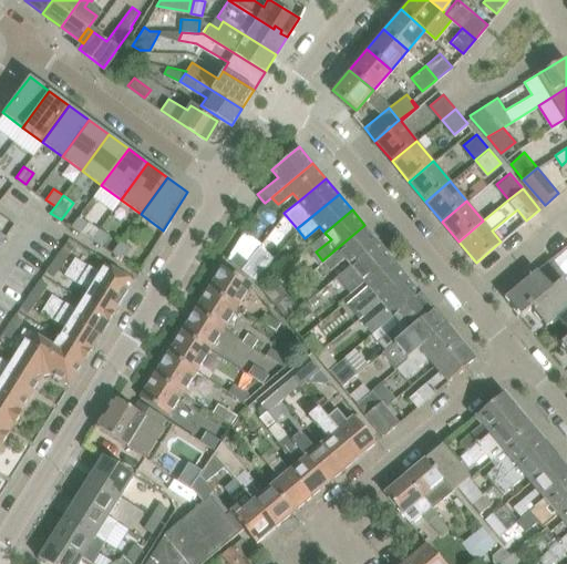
[(76,215),(71,225),(74,228),(81,232),(88,222),(76,215)]
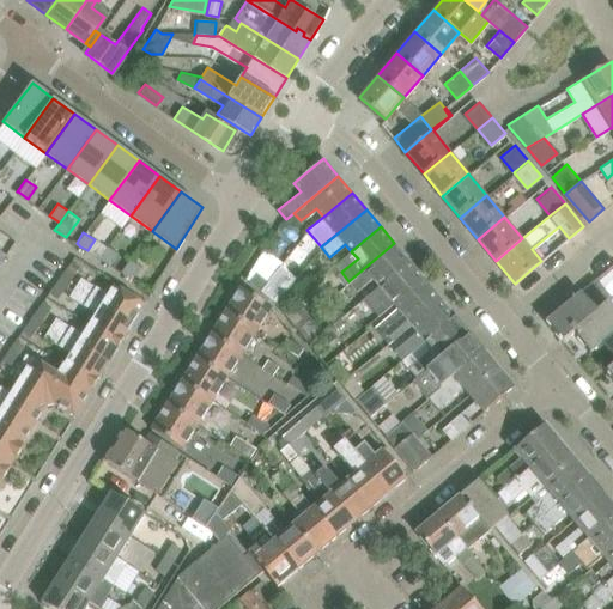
[(372,278),(380,285),(410,261),(394,243),(349,281),(357,291),(372,278)]
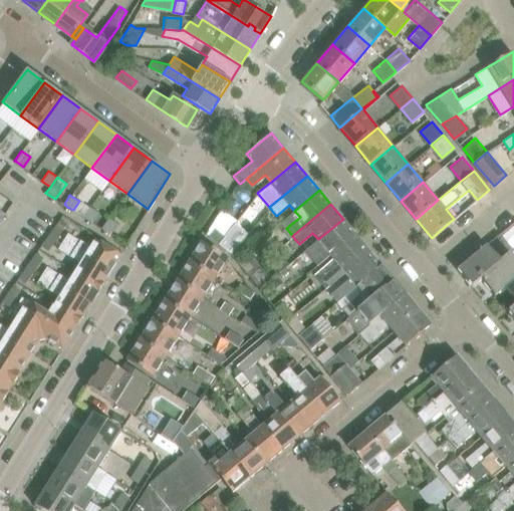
[(88,206),(83,216),(92,221),(98,212),(88,206)]
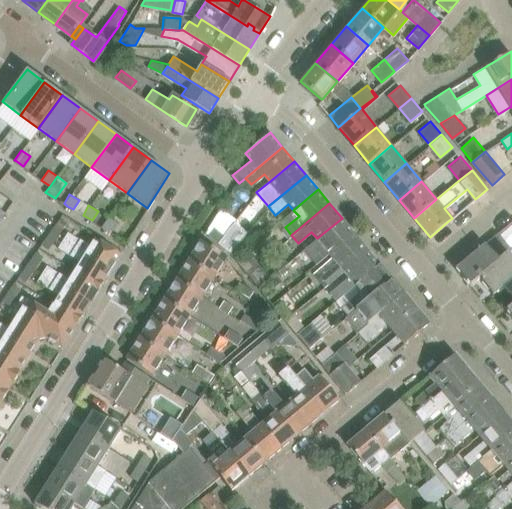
[(50,230),(57,235),(66,222),(59,217),(50,230)]
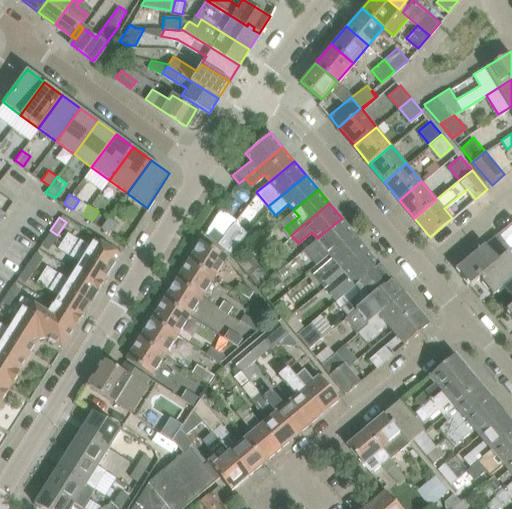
[(107,217),(101,226),(110,232),(116,222),(107,217)]
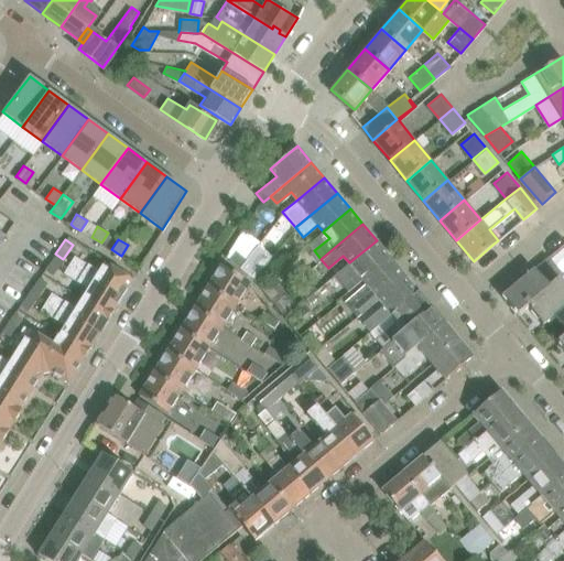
[(349,262),(335,274),(347,290),(361,278),(364,280),(391,258),(377,240),(349,262)]
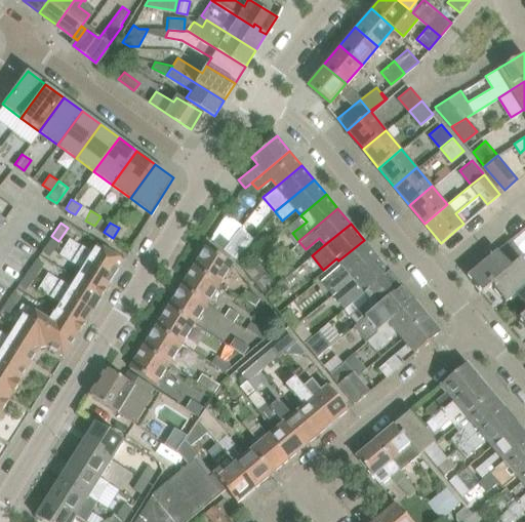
[(224,248),(235,258),(252,236),(240,227),(230,240),(224,248)]
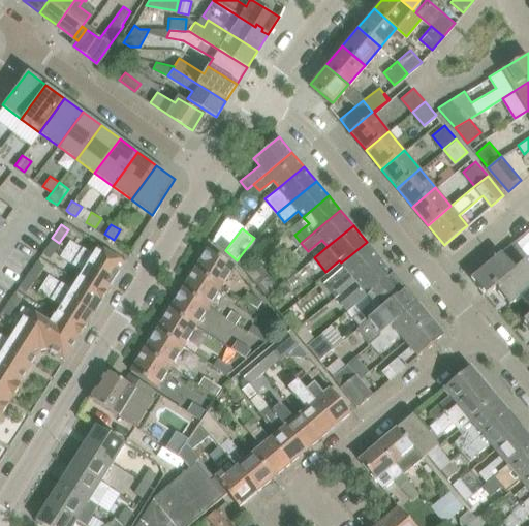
[(222,234),(216,242),(225,250),(231,242),(222,234)]
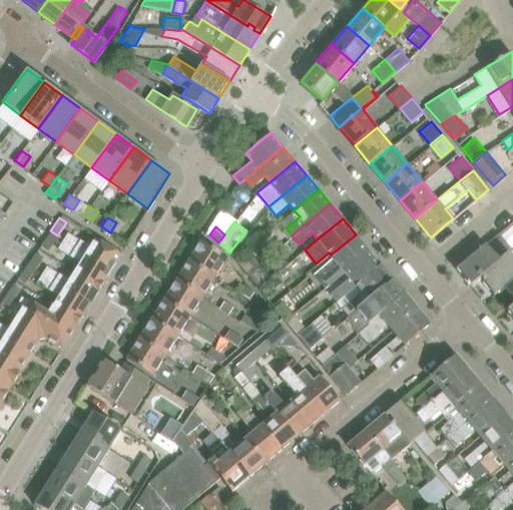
[(48,248),(57,235),(50,230),(41,243),(48,248)]
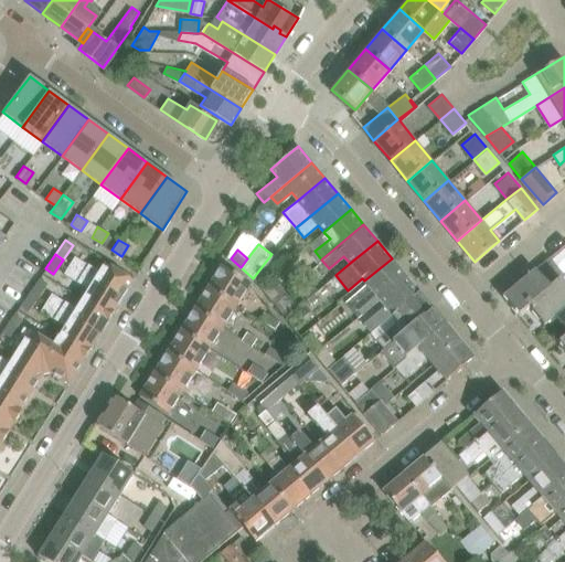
[(75,255),(70,264),(121,297),(134,279),(106,263),(100,271),(88,264),(75,255)]
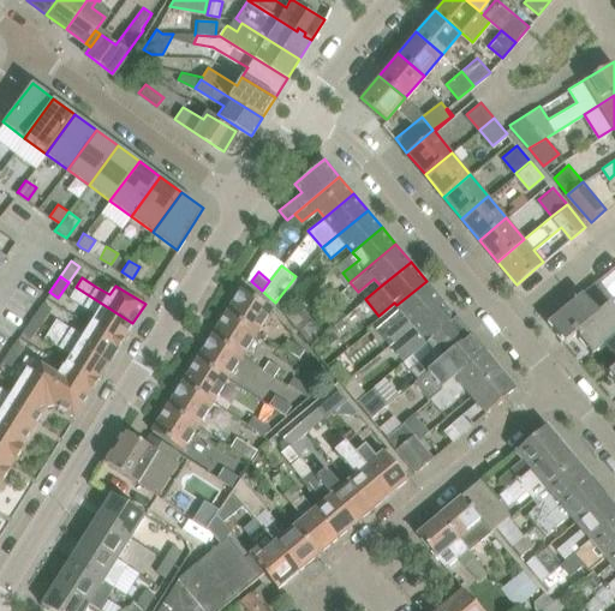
[(581,292),(547,321),(565,342),(575,333),(614,299),(614,298),(598,277),(581,292)]
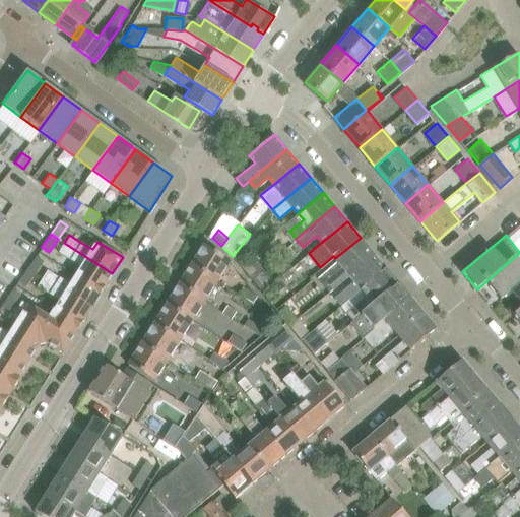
[(342,266),(323,282),(329,291),(348,274),(374,253),(361,238),(335,258),(342,266)]
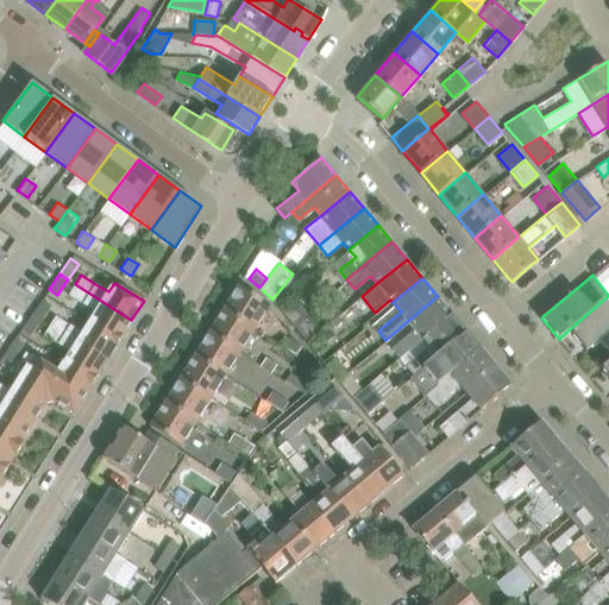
[(119,339),(120,338),(131,320),(75,284),(69,292),(83,302),(96,310),(90,319),(89,321),(88,322),(118,341),(119,339)]
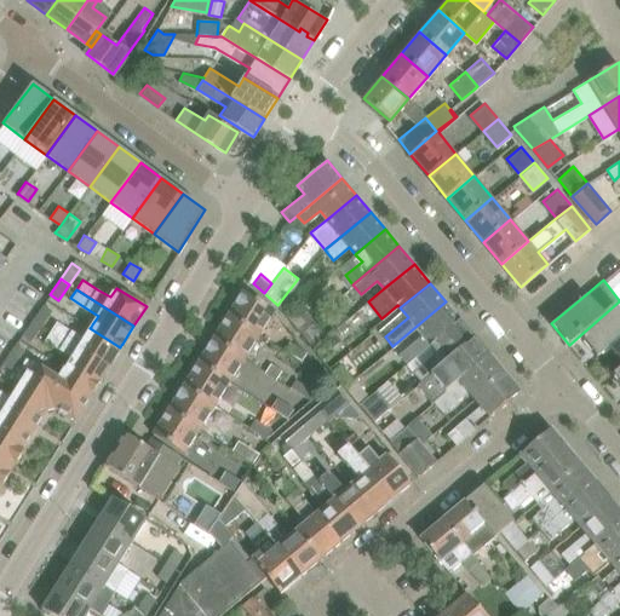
[(242,289),(228,314),(259,333),(275,309),(242,289)]
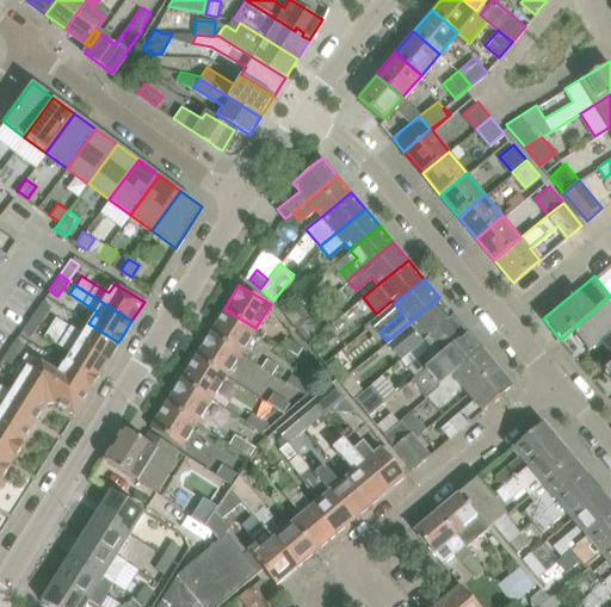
[(285,314),(292,308),(295,307),(282,291),(275,301),(285,314)]
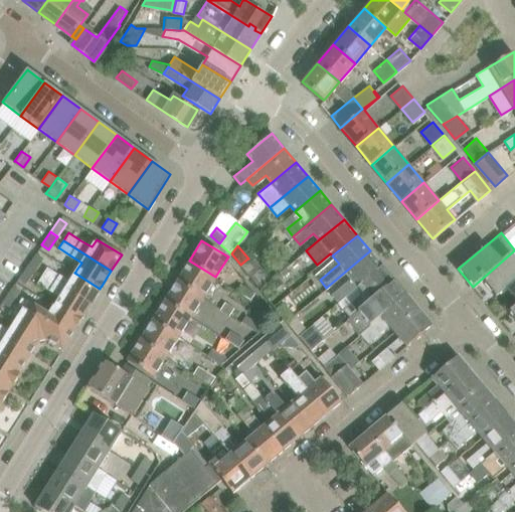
[(333,291),(341,300),(382,265),(370,250),(345,272),(350,277),(333,291)]
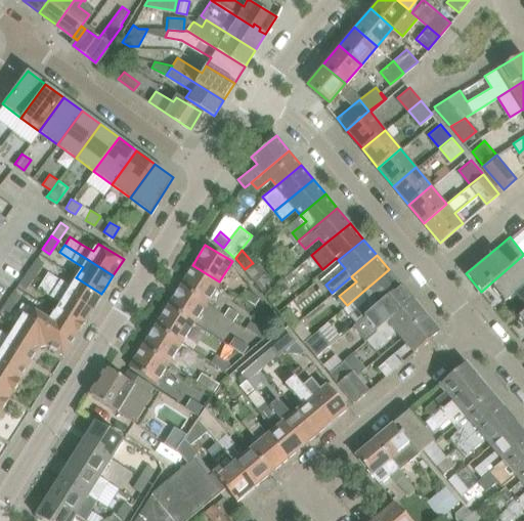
[(523,255),(490,284),(505,301),(514,293),(523,284),(523,255)]
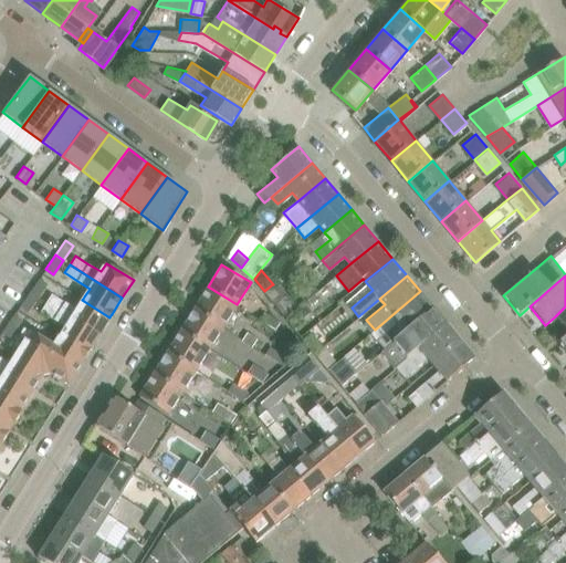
[(30,291),(38,296),(48,283),(40,278),(30,291)]
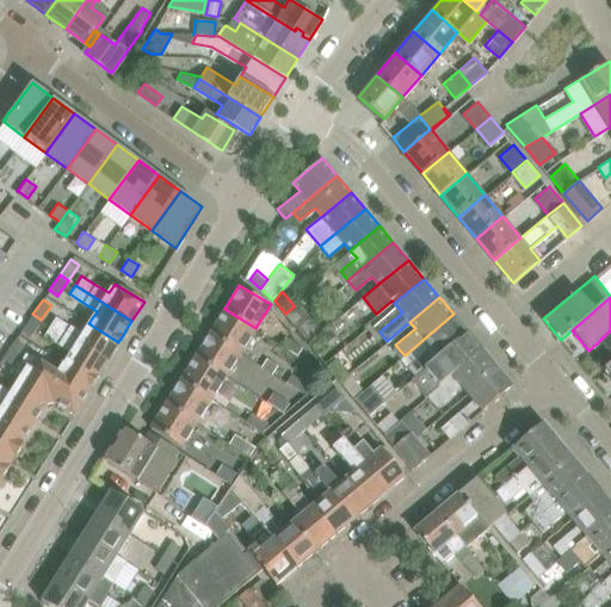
[(297,327),(304,321),(292,308),(285,314),(297,327)]
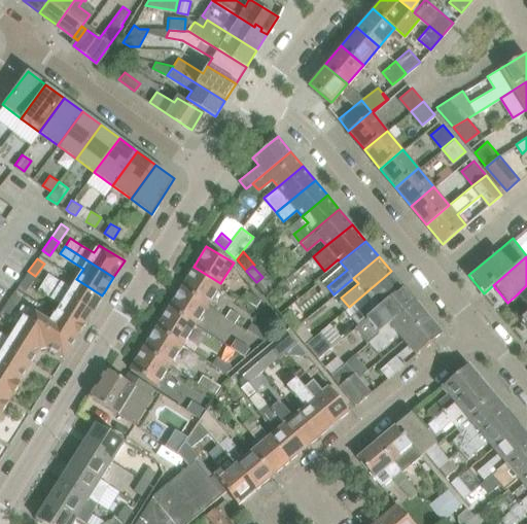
[(194,267),(181,286),(207,304),(220,283),(194,267)]
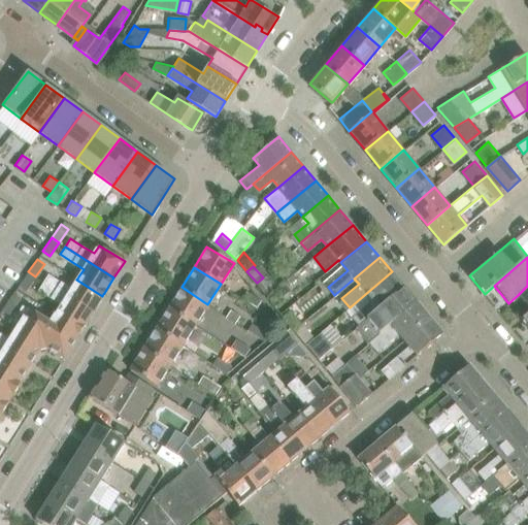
[(26,289),(35,276),(28,271),(19,284),(26,289)]
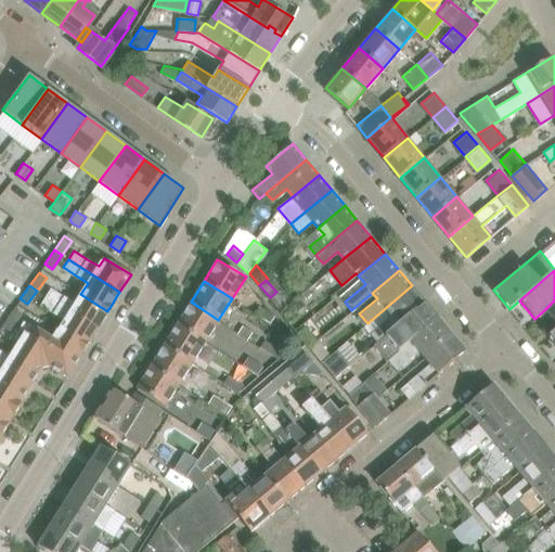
[(390,315),(369,333),(377,343),(425,302),(412,285),(385,308),(390,315)]
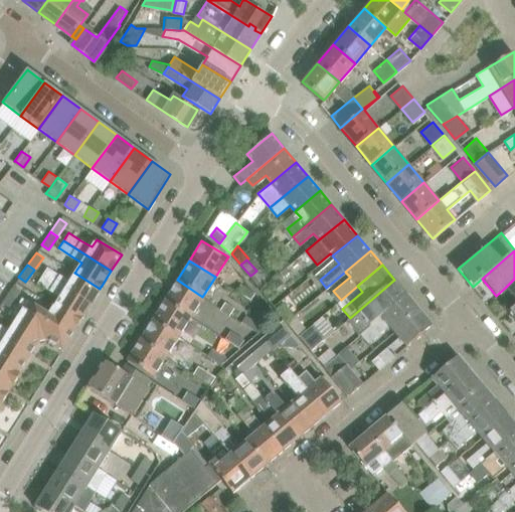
[(47,267),(42,274),(90,305),(100,289),(74,273),(70,281),(59,274),(47,267)]
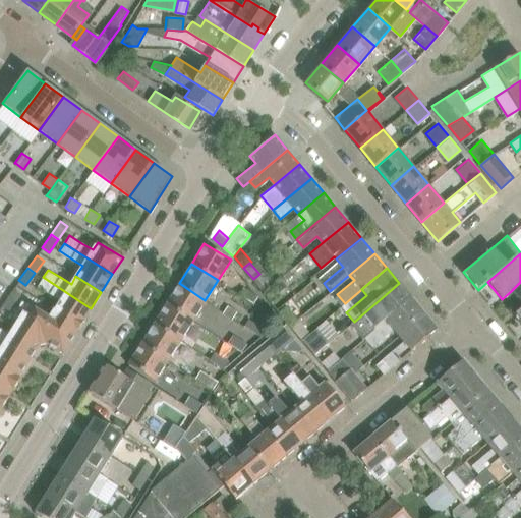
[(259,274),(253,279),(264,292),(273,284),(263,272),(259,274)]
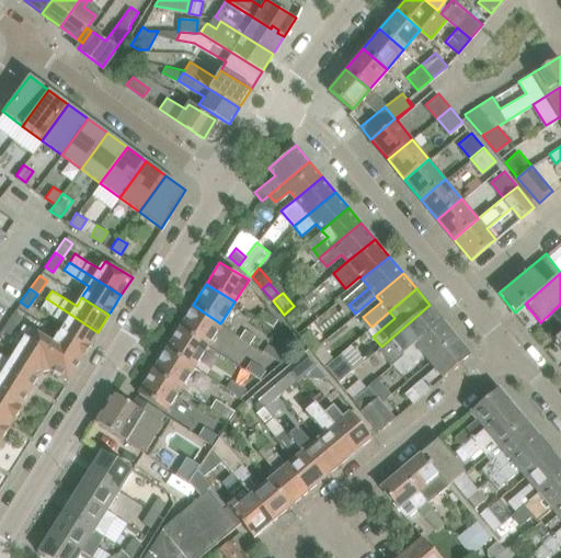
[(66,322),(60,331),(88,348),(98,332),(46,298),(41,307),(54,315),(54,316),(66,322)]
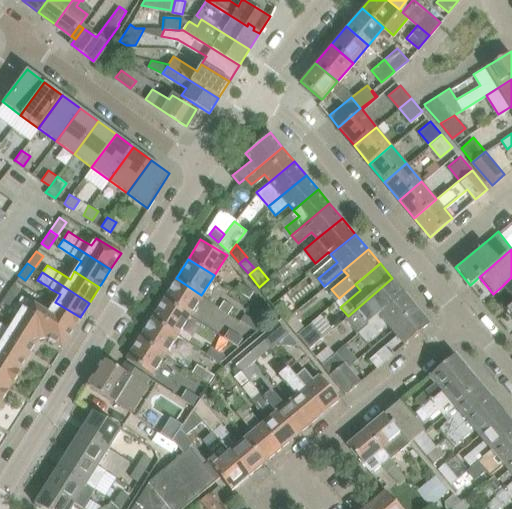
[(268,279),(273,285),(281,278),(276,273),(268,279)]
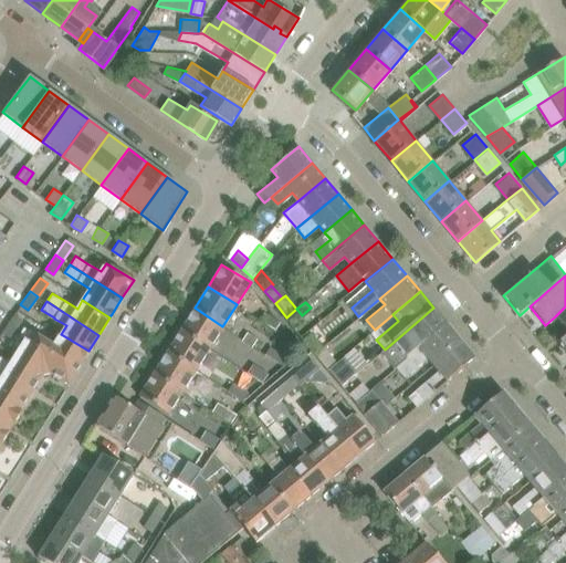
[(565,306),(555,316),(565,329),(565,306)]
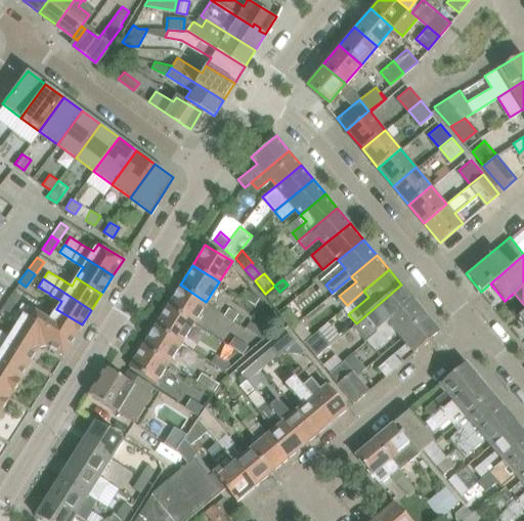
[(167,305),(193,321),(206,302),(180,285),(167,305)]
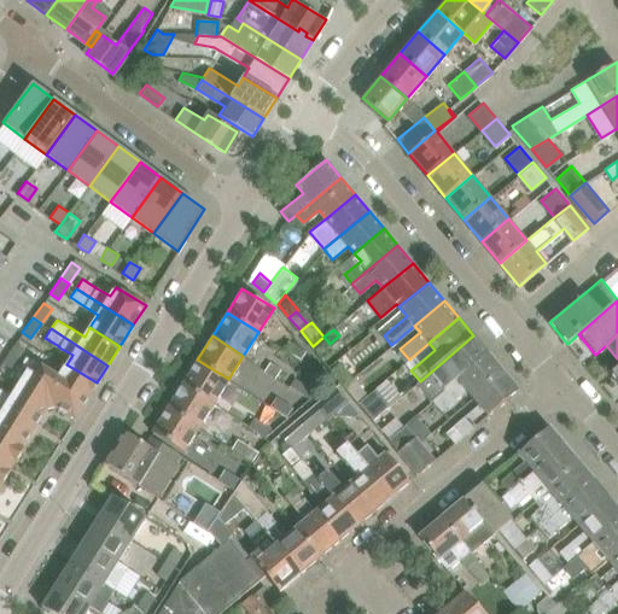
[(432,398),(488,352),(473,335),(420,381),(417,384),(430,401),(432,398)]
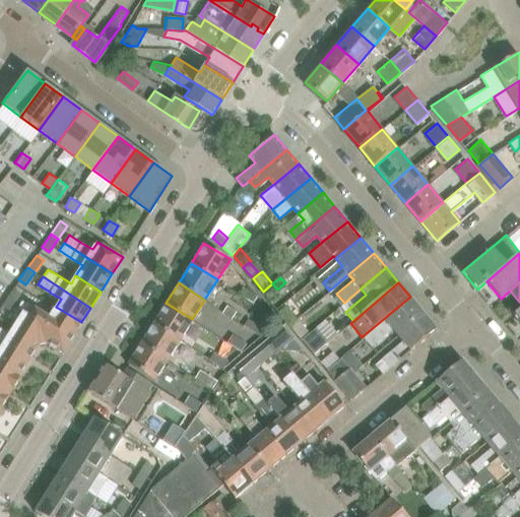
[(256,294),(243,285),(238,293),(252,301),(256,294)]
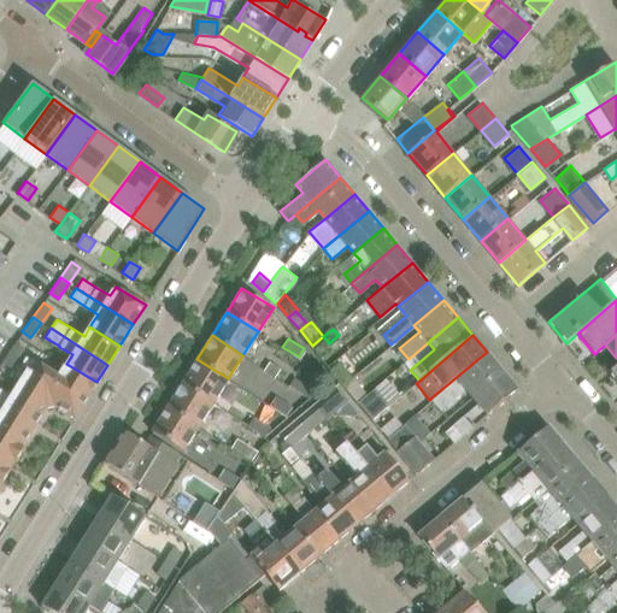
[(16,341),(6,354),(15,360),(24,347),(16,341)]
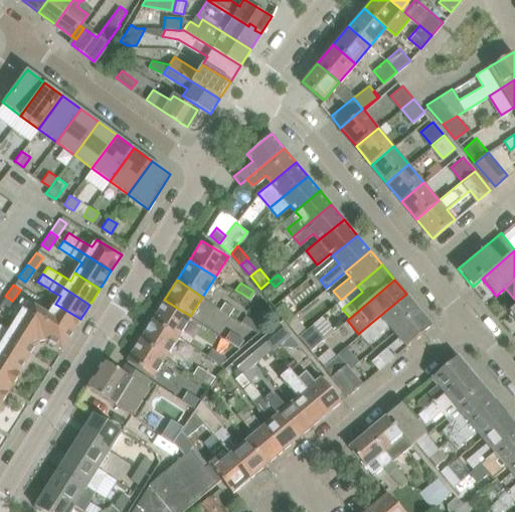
[(388,324),(394,331),(419,310),(406,294),(360,332),(367,341),(388,324)]
